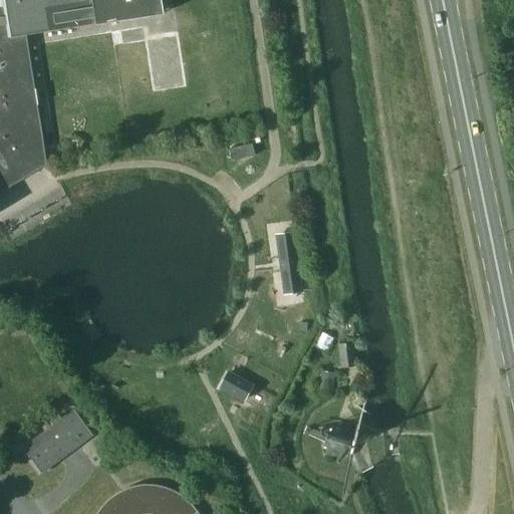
[(0,0),(0,194),(47,166),(27,34),(95,23),(95,25),(115,22),(112,4),(143,0),(0,0)]
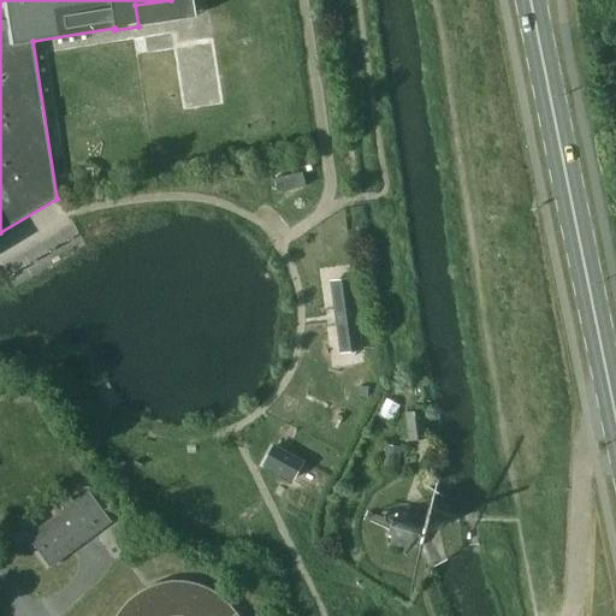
[(353,282),(331,284),(341,351),(361,349),(353,282)]
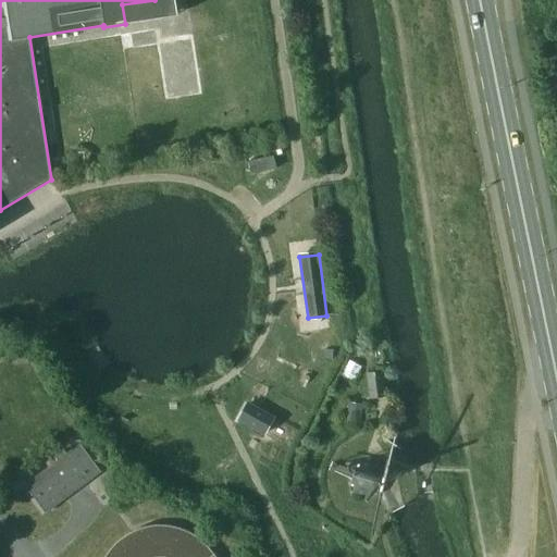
[(367,374),(370,399),(386,397),(383,372),(367,374)]
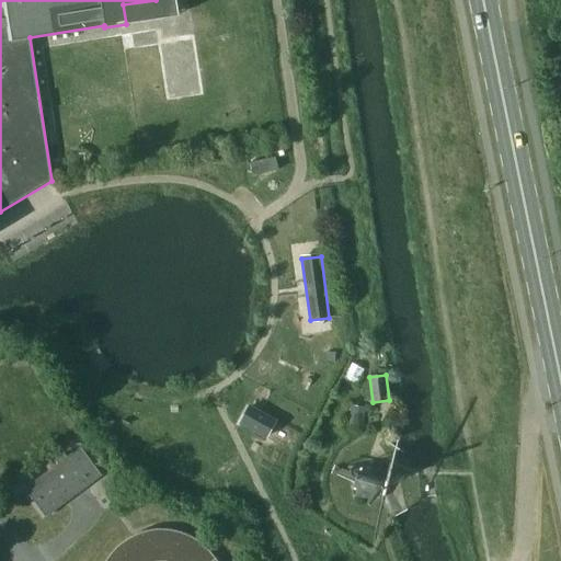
[(352,407),(350,431),(362,432),(365,408),(352,407)]
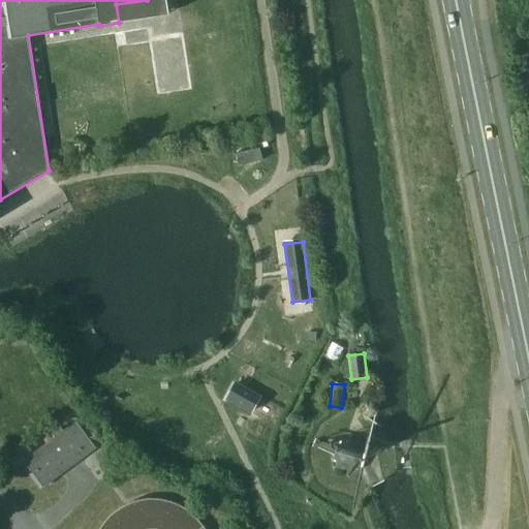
[(248,412),(257,395),(239,384),(229,401),(248,412)]
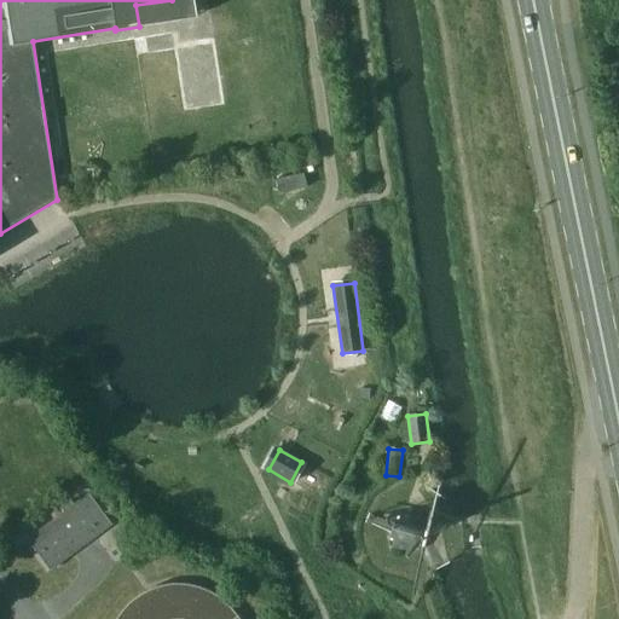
[(51,572),(113,526),(88,493),(28,539),(51,572)]
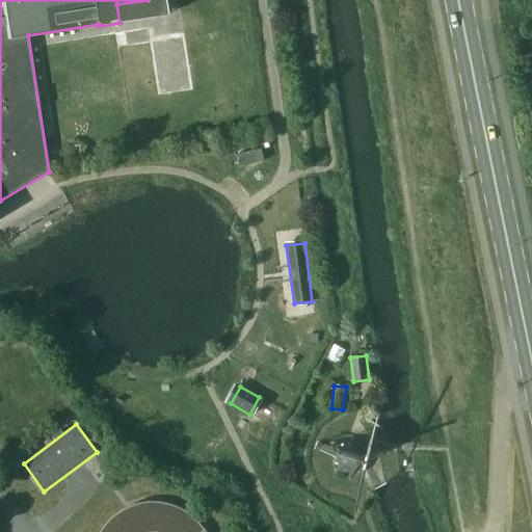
[(338,474),(368,471),(365,441),(335,445),(338,474)]
